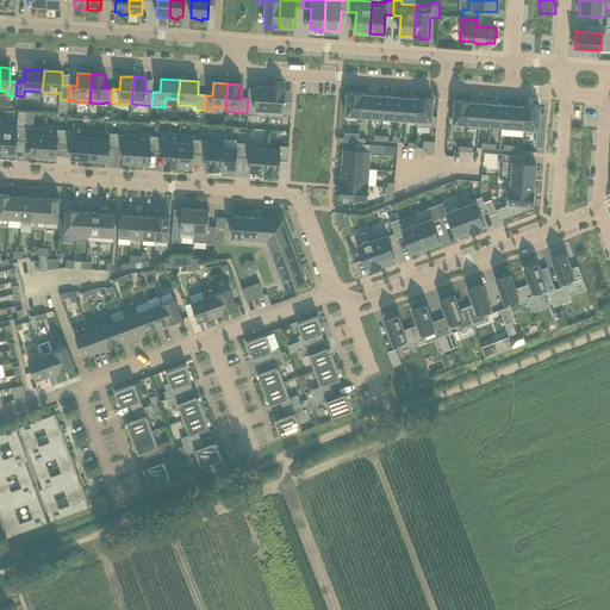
[(247,113),(247,114),(268,117),(271,87),(256,86),(255,99),(248,99),(247,113)]
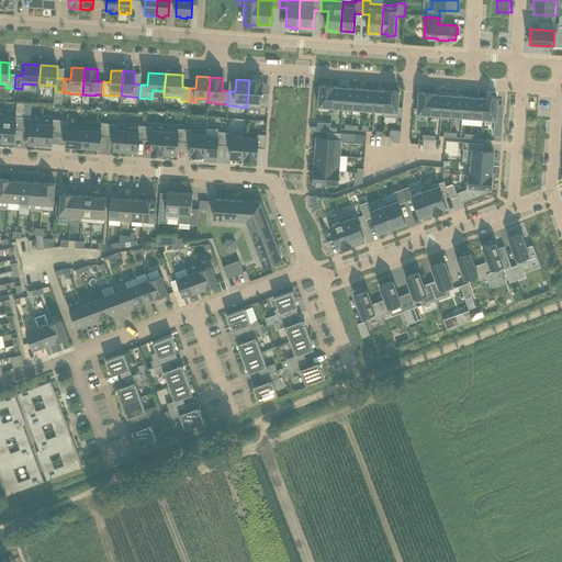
[(249,80),(247,108),(260,108),(260,107),(268,108),(269,93),(261,93),(262,81),(249,80)]
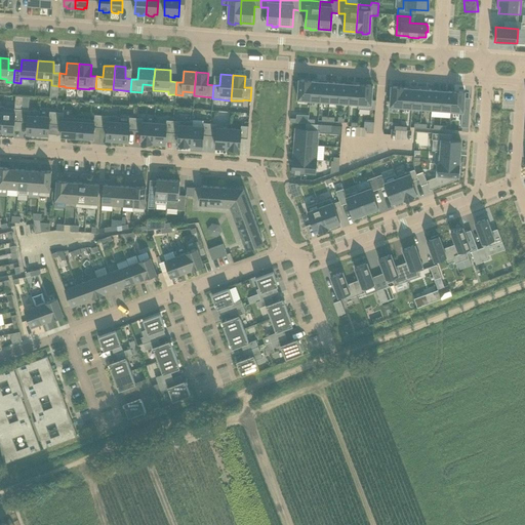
[(299,80),(297,99),(311,101),(312,81),(312,80),(299,80)]
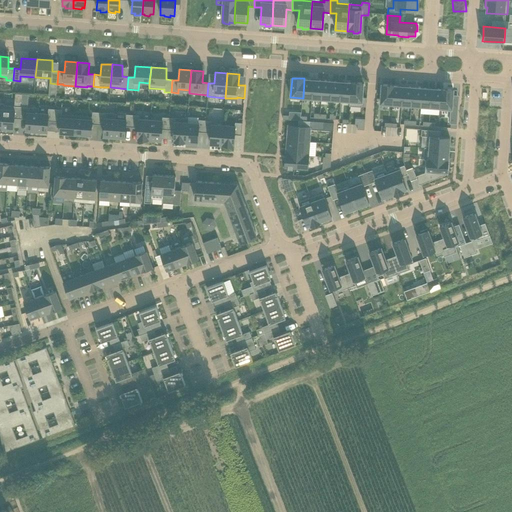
[(304,79),(303,98),(312,98),(313,80),(312,80),(304,79)]
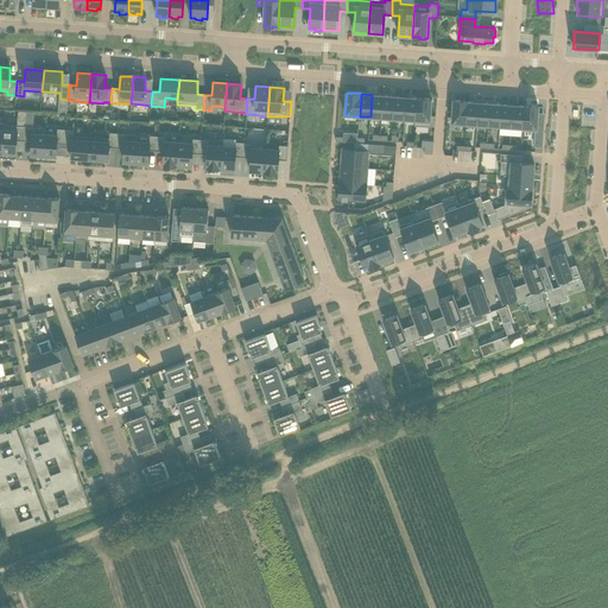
[(372,95),(371,116),(381,118),(384,96),(382,95),(372,95)]
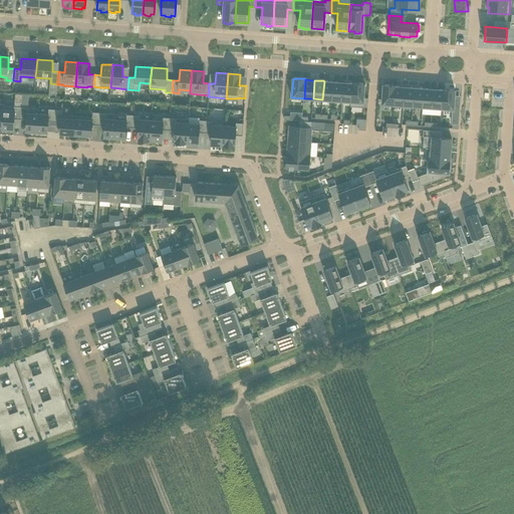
[(324,81),(322,99),(332,100),(333,81),(334,81),(323,80),(324,81)]
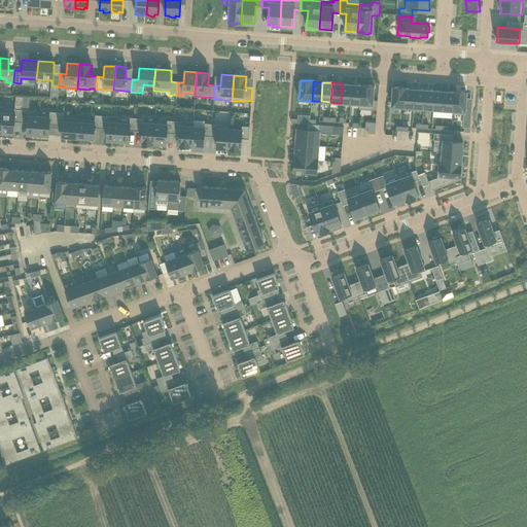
[(342,83),(341,103),(350,103),(351,84),(343,83),(342,83)]
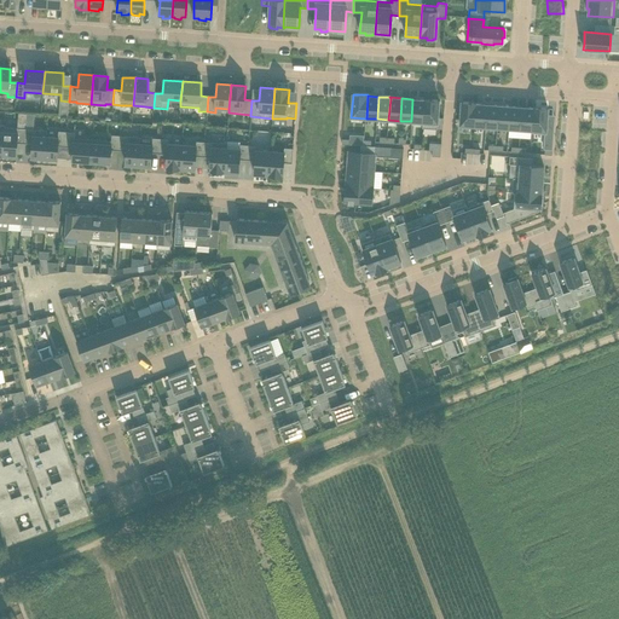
[(412,99),(411,121),(422,122),(424,100),(420,99),(412,99)]
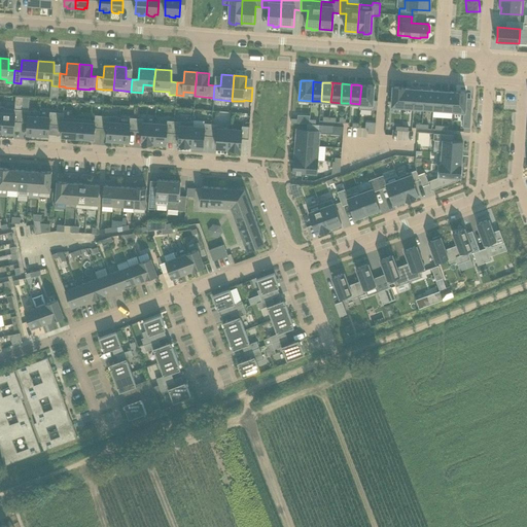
[(359,104),(359,109),(372,110),(373,100),(374,85),(361,84),(361,85),(359,104)]
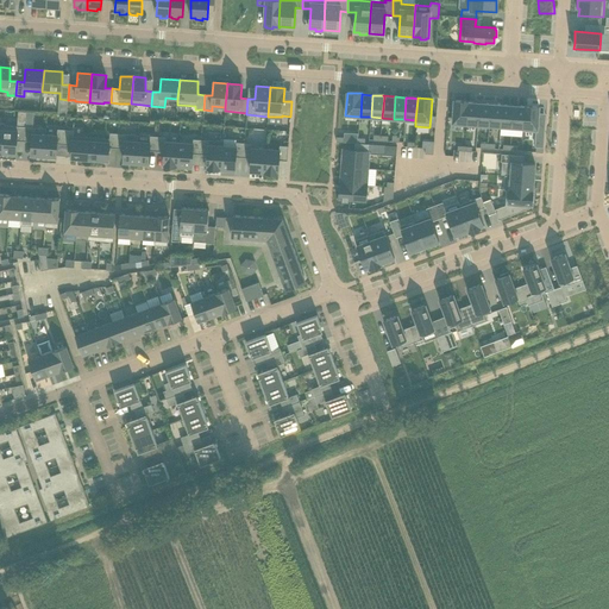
[(454,101),(452,123),(466,124),(469,102),(469,101),(454,100),(454,101)]
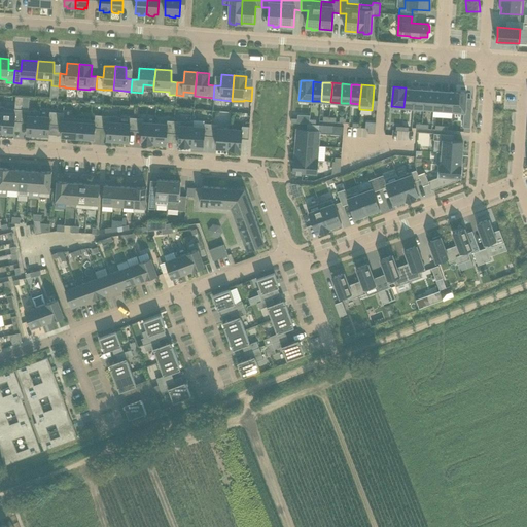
[(406,89),(403,107),(414,108),(415,89),(406,89)]
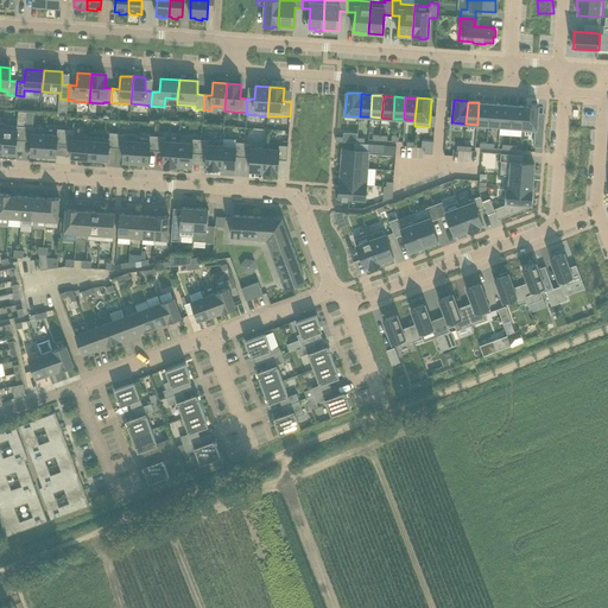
[(479,102),(477,125),(488,126),(491,103),(489,103),(479,102)]
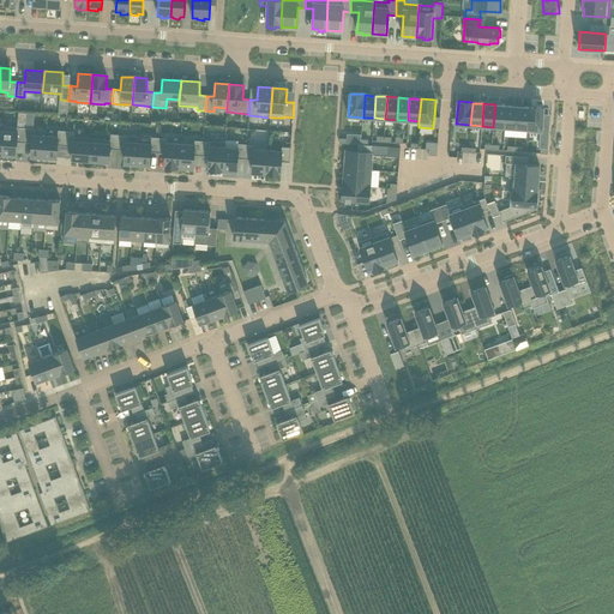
[(495,104),(493,127),(505,127),(506,106),(507,106),(507,104),(494,103),(494,104),(495,104)]
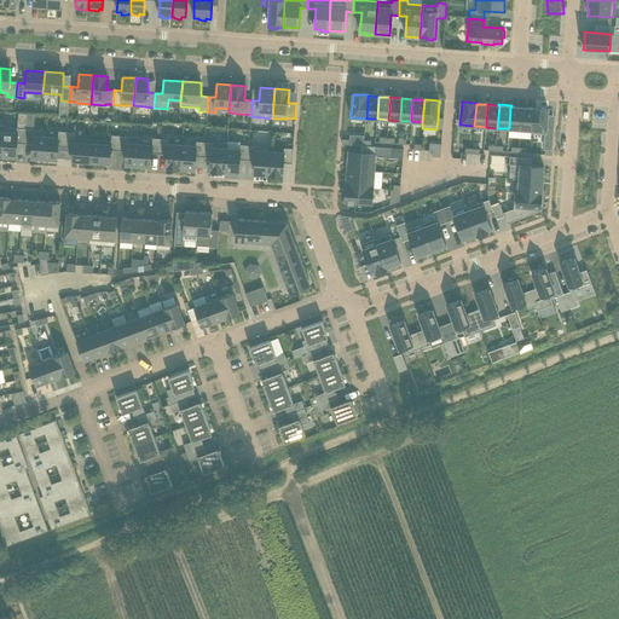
[(510,106),(509,128),(520,129),(521,108),(513,106),(512,106),(510,106)]
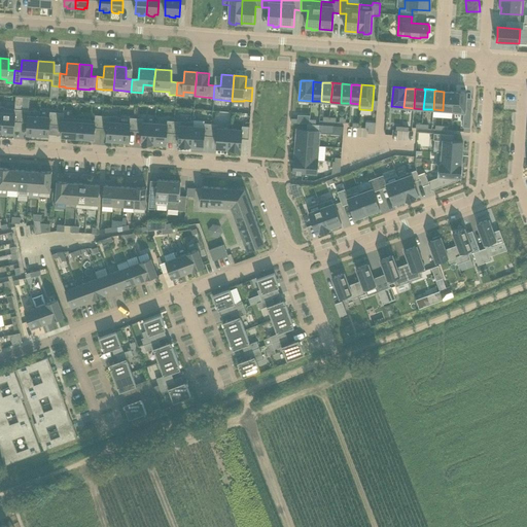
[(444,92),(443,110),(452,111),(454,92),(444,92)]
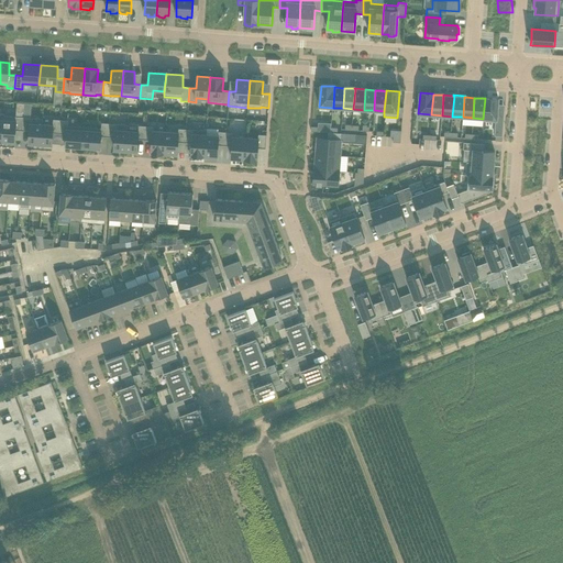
[(483,119),(483,121),(495,122),(496,122),(498,105),(498,98),(485,98),(483,119)]
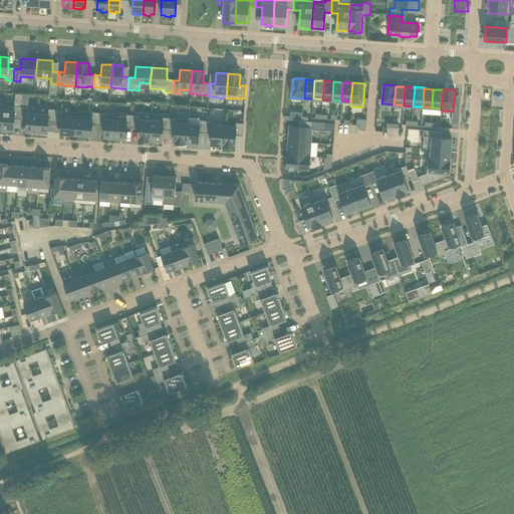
[(3,105),(2,129),(13,130),(14,118),(20,119),(21,106),(4,105),(3,105)]
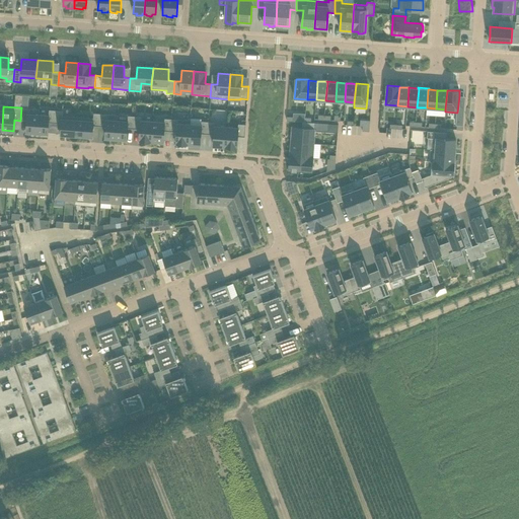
[(21,107),(20,121),(27,121),(26,132),(38,133),(39,115),(40,109),(28,108),(21,107)]
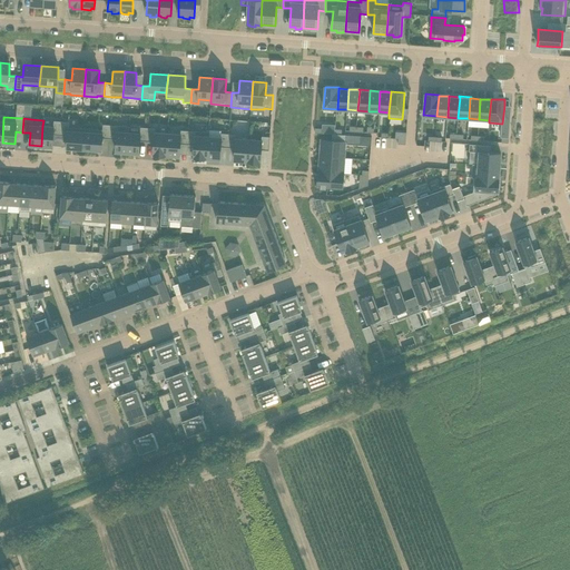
[(42,126),(41,146),(52,147),(53,135),(60,135),(61,121),(53,120),(53,127),(42,126)]
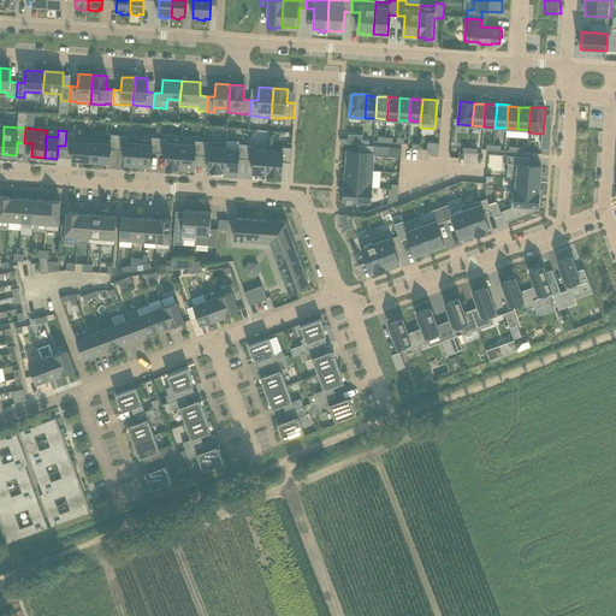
[(66,131),(65,146),(72,147),(72,160),(90,161),(93,138),(75,137),(75,131),(66,131)]
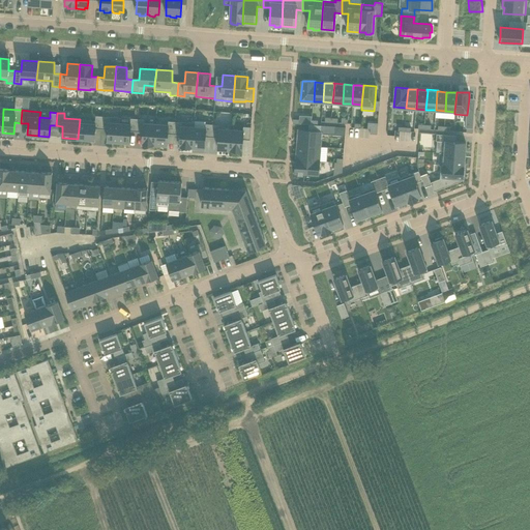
[(80,119),(78,139),(94,140),(95,128),(101,129),(102,116),(95,116),(95,120),(80,119)]
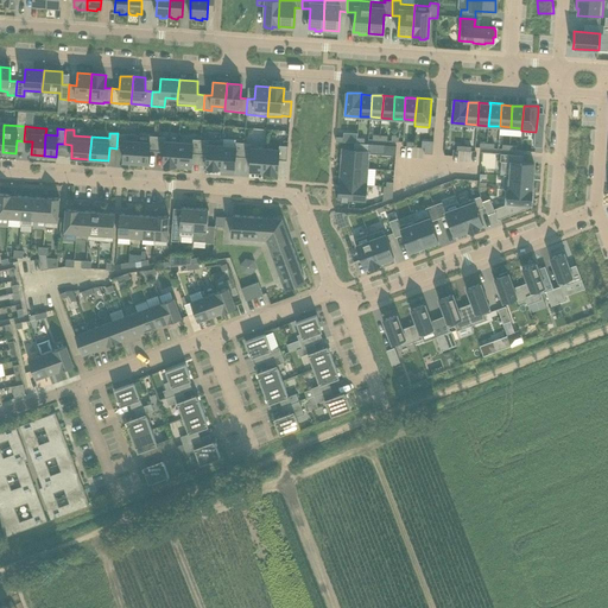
[(118,133),(116,149),(124,149),(124,162),(135,163),(138,141),(139,134),(118,133)]
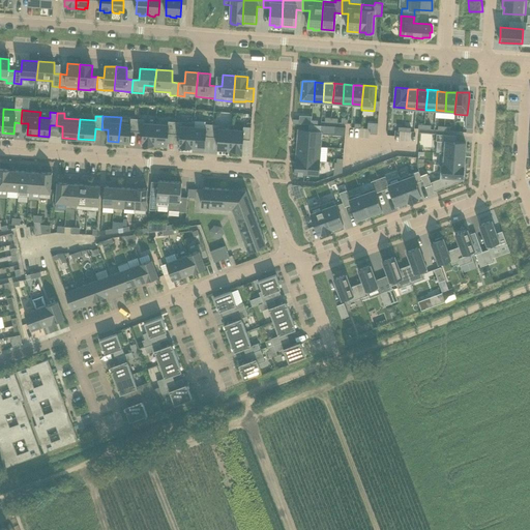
[(120,123),(118,142),(129,143),(130,131),(137,131),(138,119),(130,118),(130,124),(120,123)]
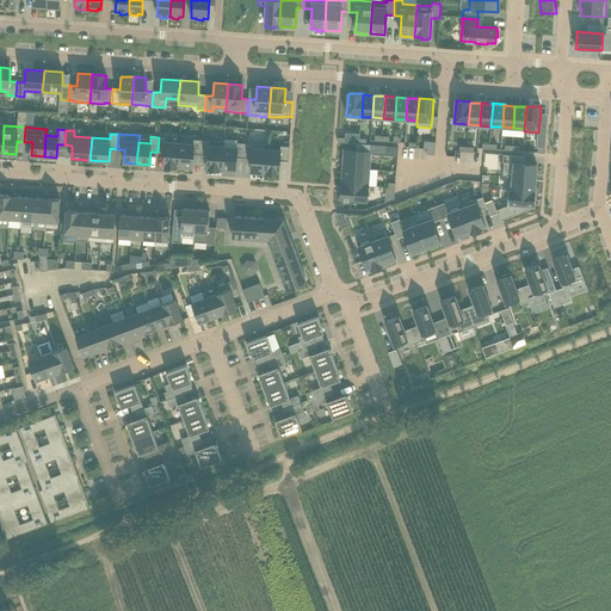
[(159,137),(158,152),(165,152),(164,165),(178,166),(180,143),(166,142),(167,137),(159,137)]
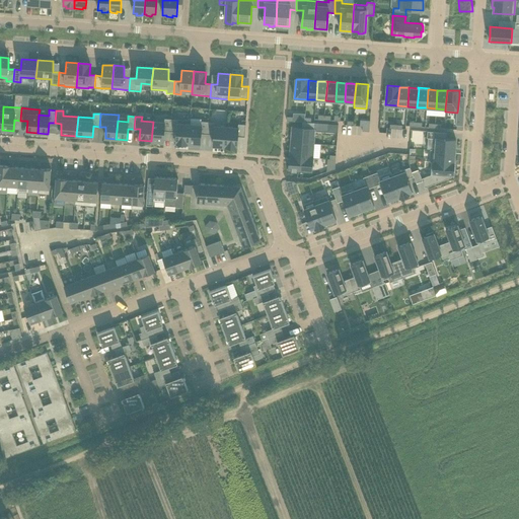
[(153,122),(151,141),(163,142),(164,131),(170,132),(171,119),(164,119),(164,123),(153,122)]
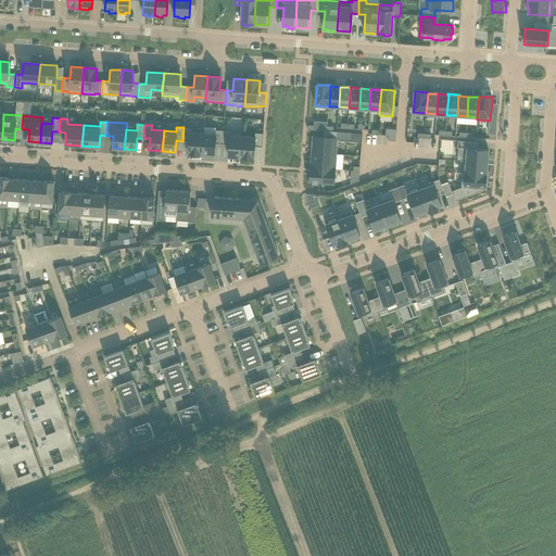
[(184,127),(182,141),(189,141),(189,153),(194,154),(202,154),(203,133),(204,133),(204,129),(184,127)]
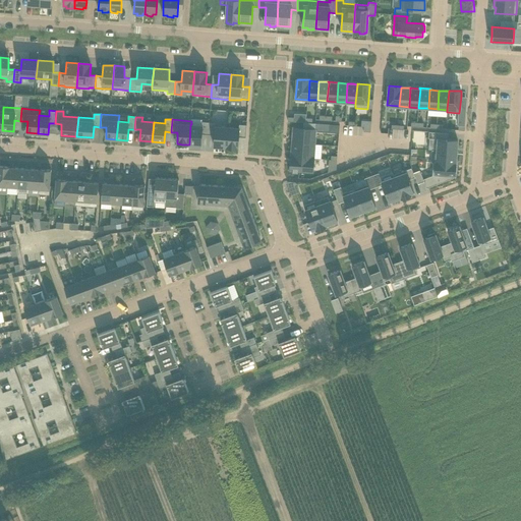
[(190,124),(189,145),(200,146),(201,134),(209,134),(209,122),(201,122),(201,125),(191,124),(190,124)]
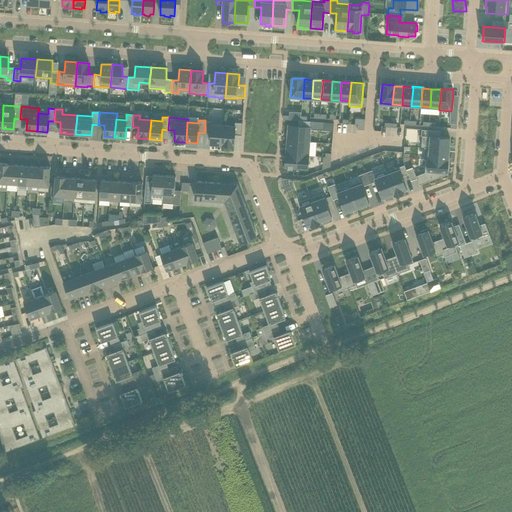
[(205,120),(205,132),(211,133),(210,144),(222,145),(223,125),(212,124),(212,121),(205,120)]
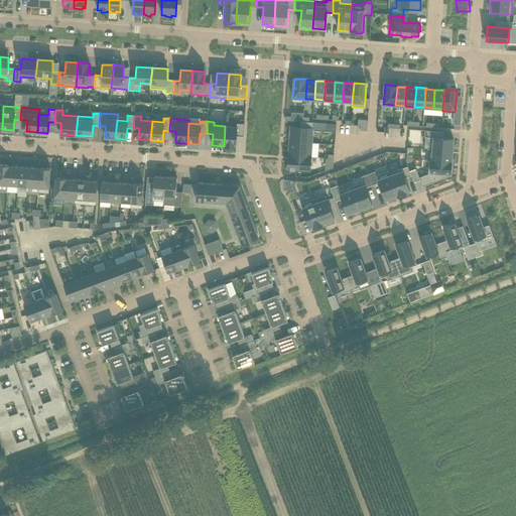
[(290,126),(289,140),(311,142),(312,131),(313,122),(312,122),(300,121),(300,127),(292,127),(290,126)]
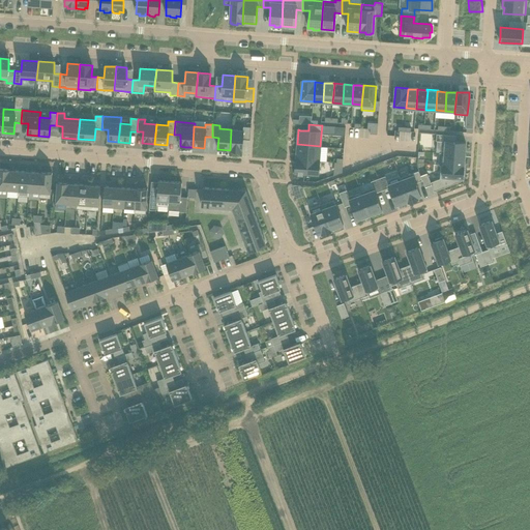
[(231,129),(230,150),(242,151),(243,140),(249,140),(251,127),(243,126),(243,130),(231,129)]
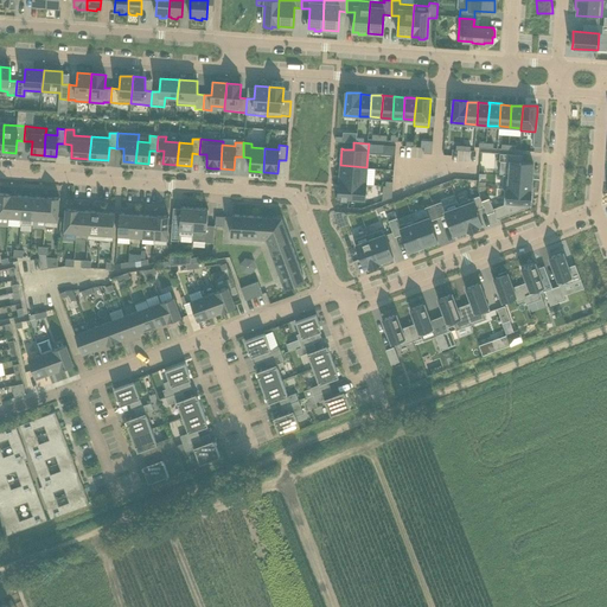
[(384,145),(383,154),(395,155),(396,146),(384,145)]
